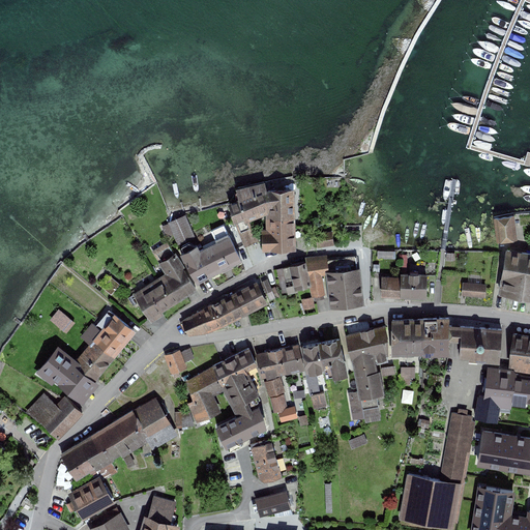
[(239,190),(241,200),(231,204),(235,219),(245,245),(255,242),(245,216),(264,208),(266,192),(264,184),(239,190)]
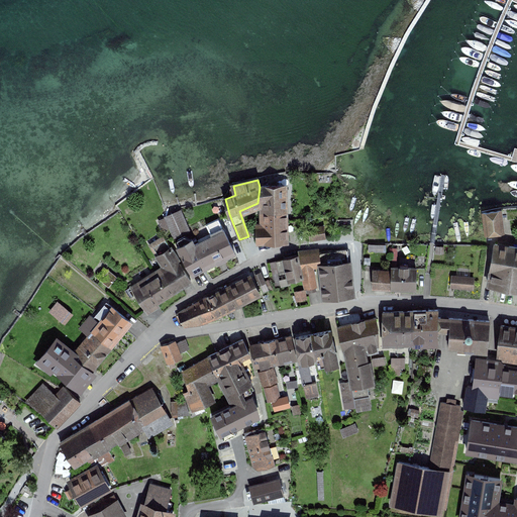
[(257,241),(273,241),(273,226),(275,218),(287,217),(286,186),(260,187),(257,203),(261,202),(262,223),(256,223),(257,241)]
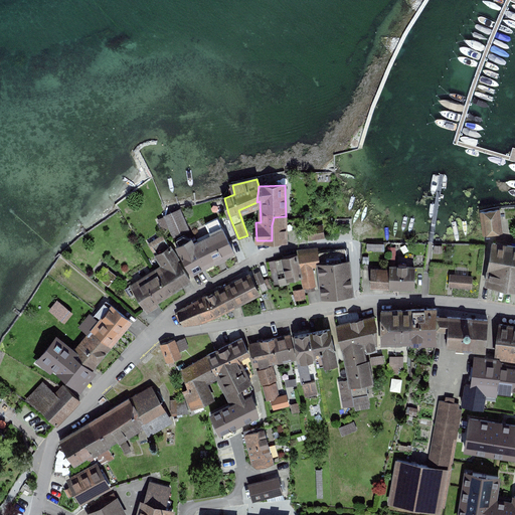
[(502,232),(500,210),(482,211),(484,234),(502,232)]
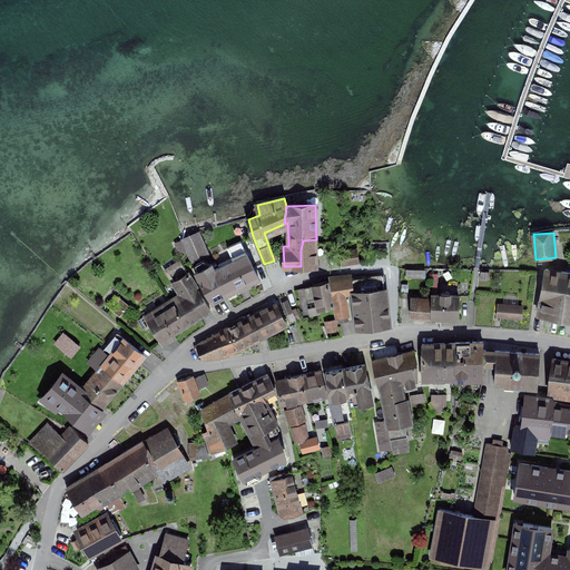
[(208,255),(199,234),(183,241),(192,262),(208,255)]
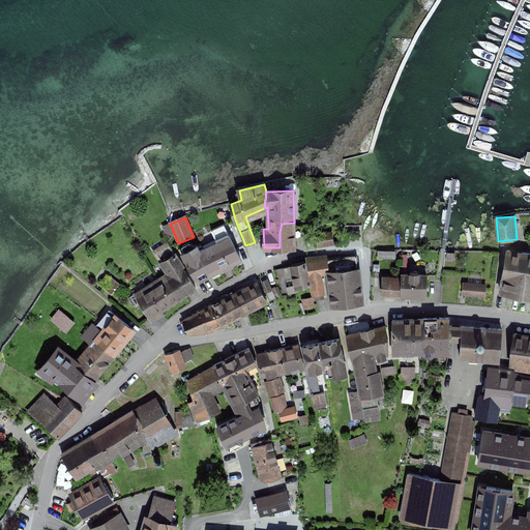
[(280,232),(280,247),(295,247),(294,223),(282,224),(280,232)]
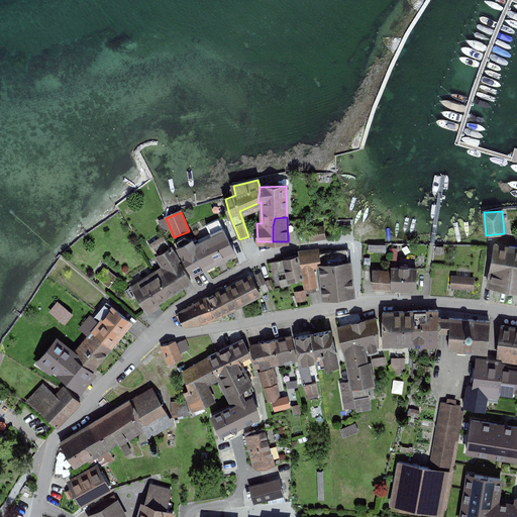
[(206,267),(235,252),(219,219),(207,225),(212,236),(195,245),(206,267)]
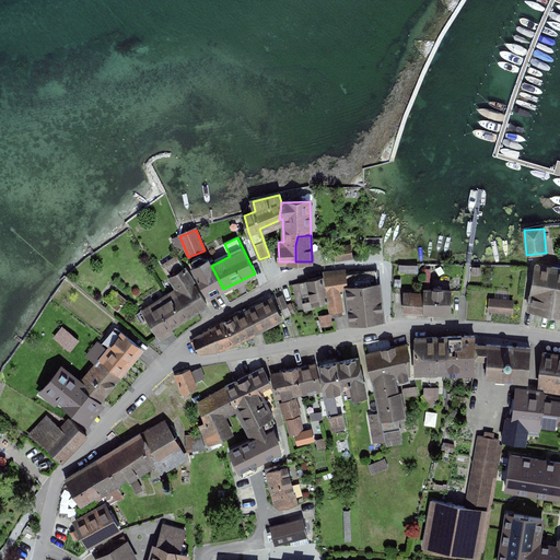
[(337,259),(352,257),(351,245),(336,247),(337,259)]
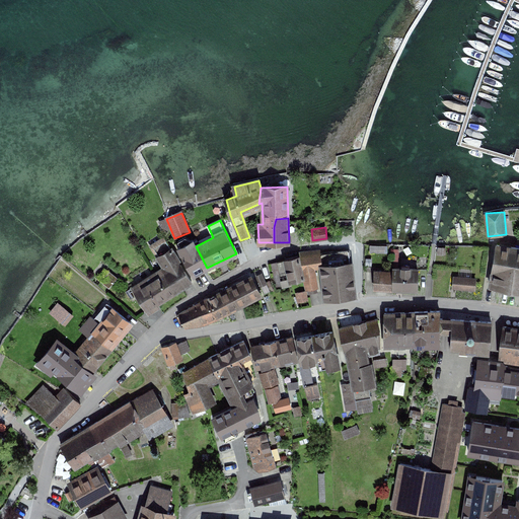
[(194,275),(207,268),(196,246),(193,240),(189,243),(186,237),(178,241),(180,246),(177,247),(186,263),(194,275)]
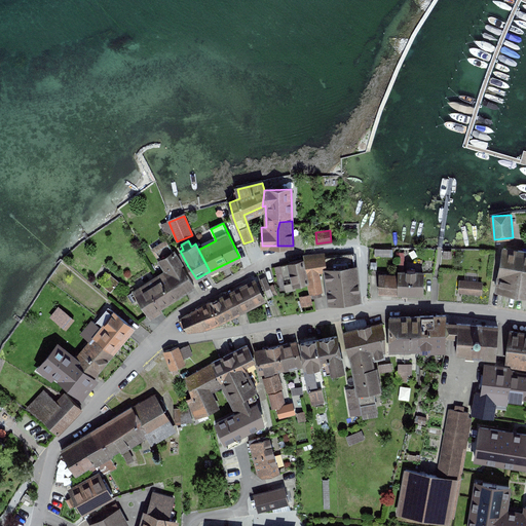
[(178,282),(188,274),(168,245),(156,252),(162,261),(159,262),(166,273),(172,271),(178,282)]
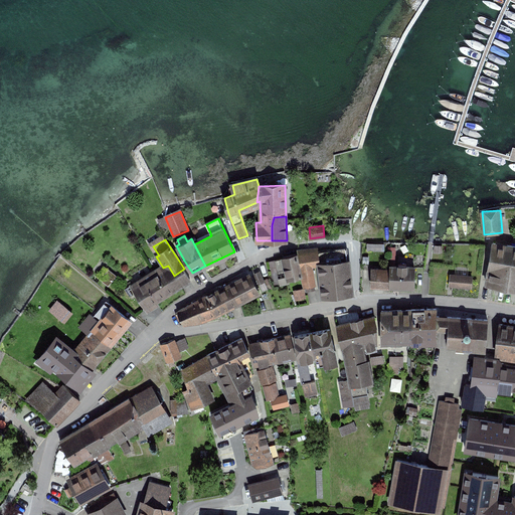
[(487,284),(514,288),(514,245),(493,242),(487,284)]
